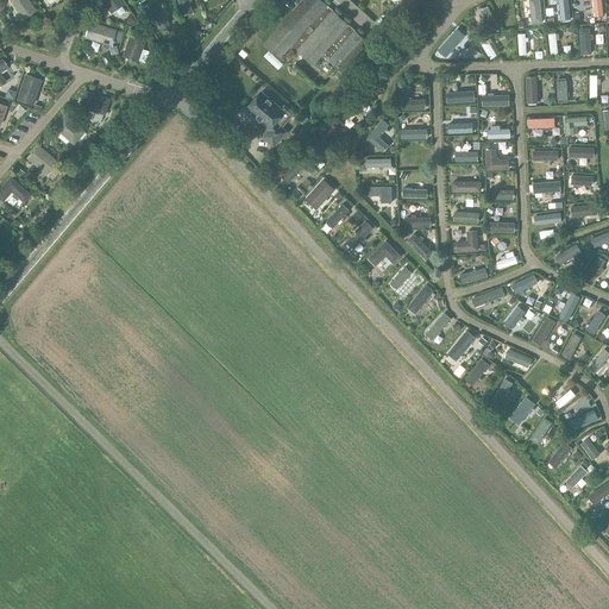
[(36,11),(27,0),(10,0),(23,19),(36,11)]
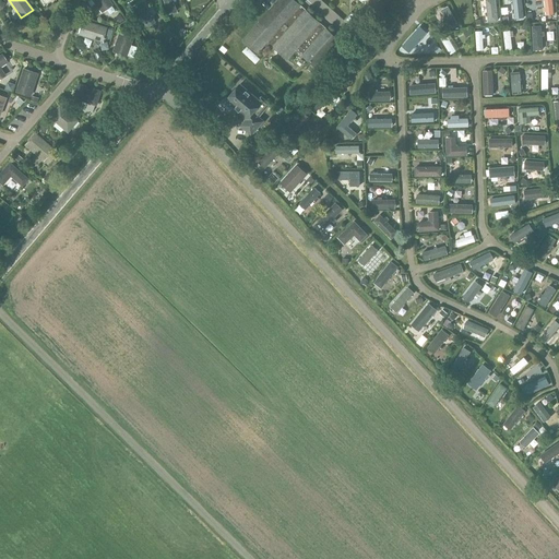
[(114,6),(109,0),(92,0),(102,14),(114,6)]
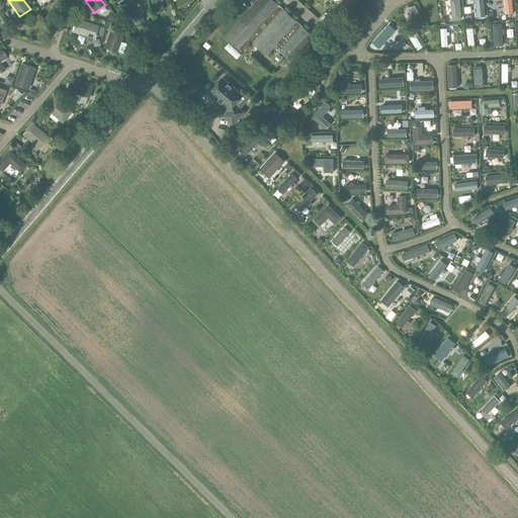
[(151,0),(148,1),(155,20),(162,17),(155,0),(151,0)]
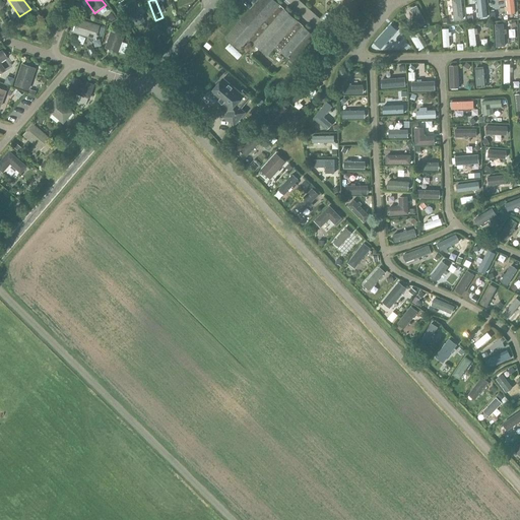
[(276,0),(259,0),(225,38),(240,50),(245,46),(249,49),(254,44),(268,56),(276,48),(295,64),(319,37),(281,4),(276,0)]
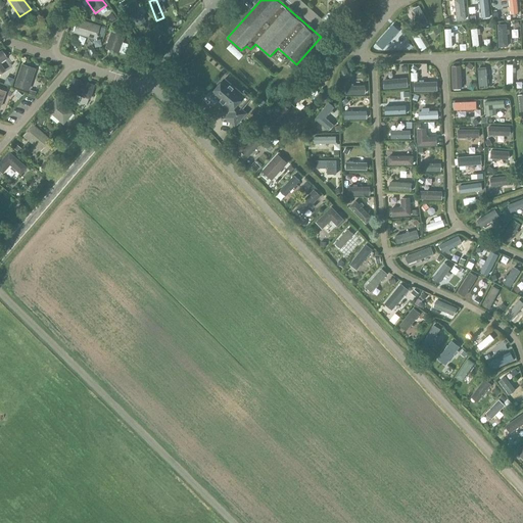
[(355,0),(336,0),(346,10),(355,0)]
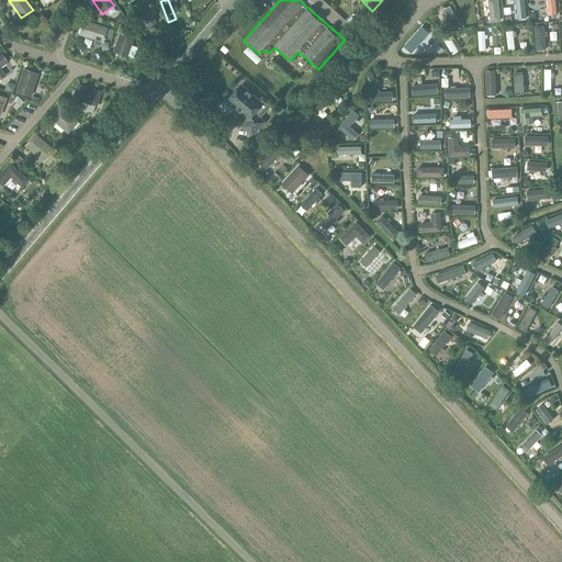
[(489,0),(491,22),(501,21),(497,0),(489,0)]
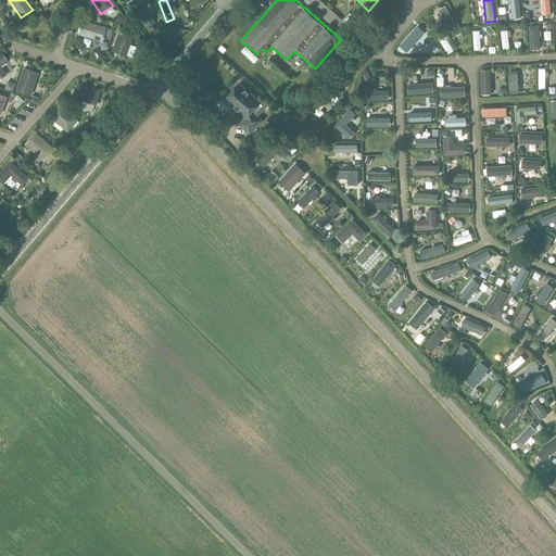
[(541,3),(542,25),(551,25),(550,3),(541,3)]
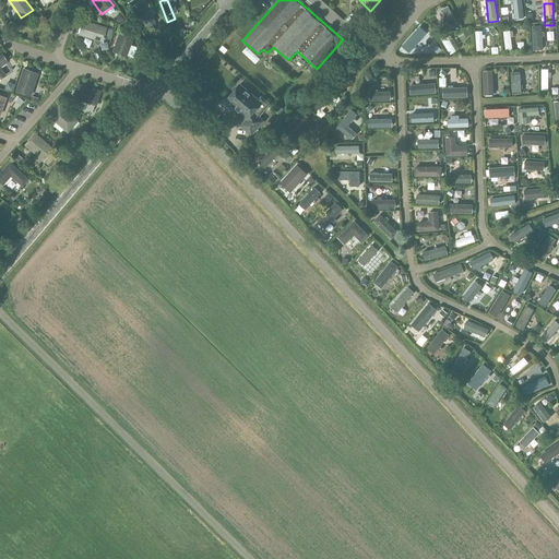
[(143,11),(135,13),(144,35),(152,32),(143,11)]
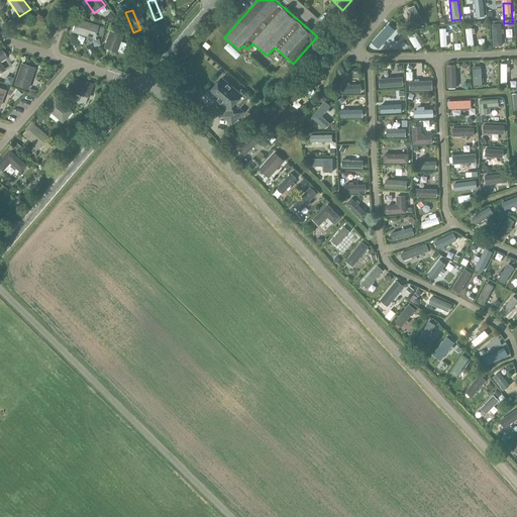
[(407,18),(414,34),(424,30),(416,14),(407,18)]
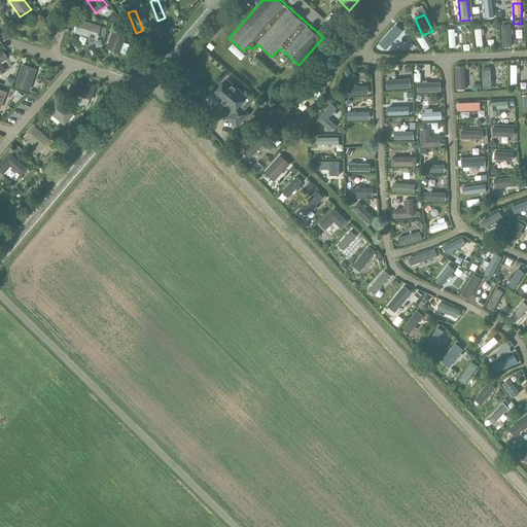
[(100,27),(78,20),(74,33),(96,39),(100,27)]
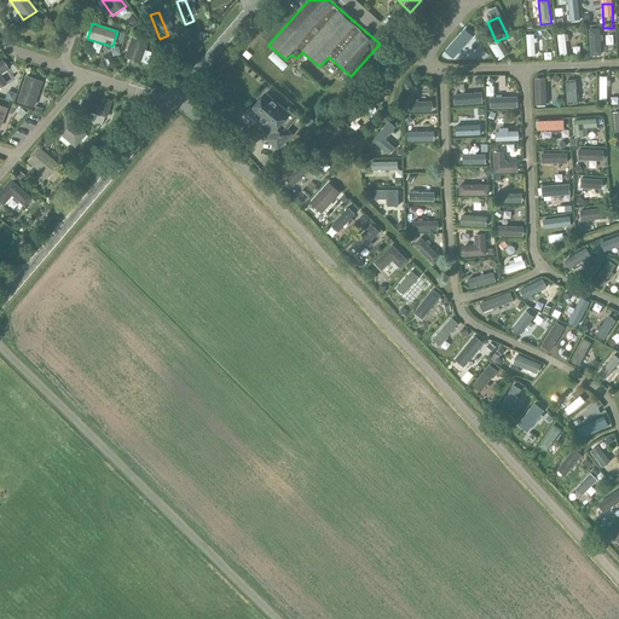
[(602,36),(600,36),(600,29),(590,29),(591,56),(601,56),(600,40),(602,40),(602,36)]
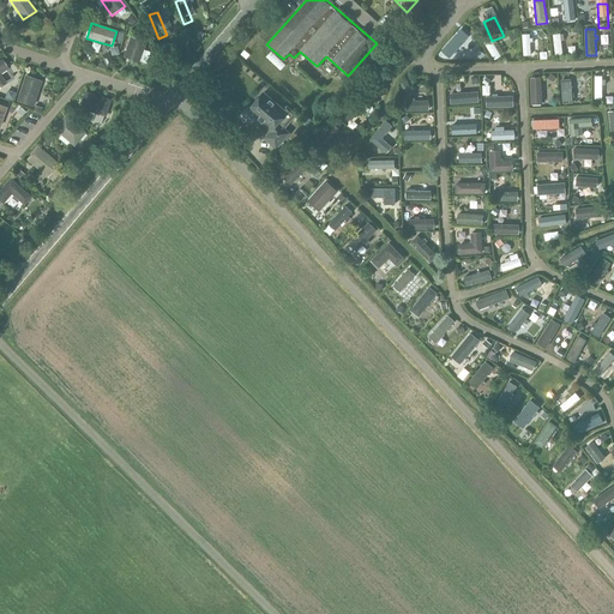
[(145,43),(131,37),(124,56),(139,61),(145,43)]
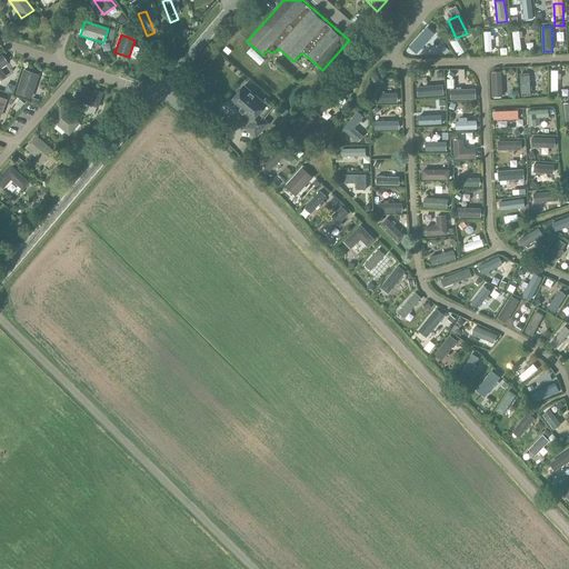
[(521,40),(513,41),(515,61),(522,60),(521,40)]
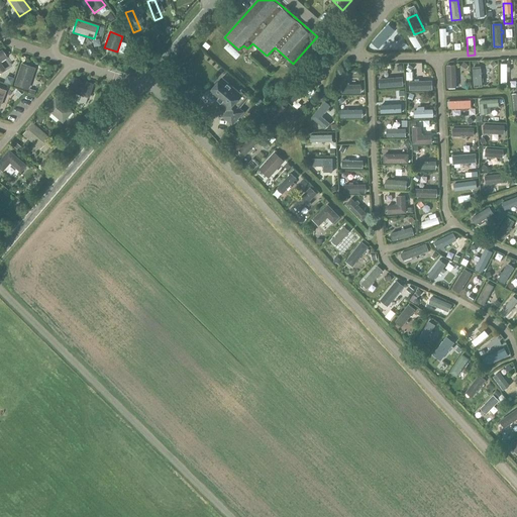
[(441,57),(448,56),(447,37),(440,38),(441,57)]
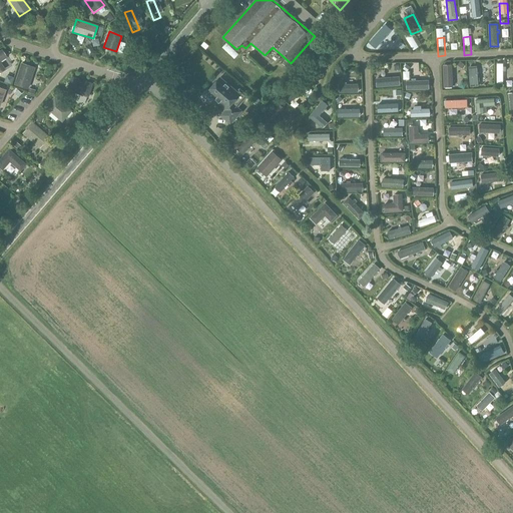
[(27,88),(34,68),(22,64),(15,84),(27,88)]
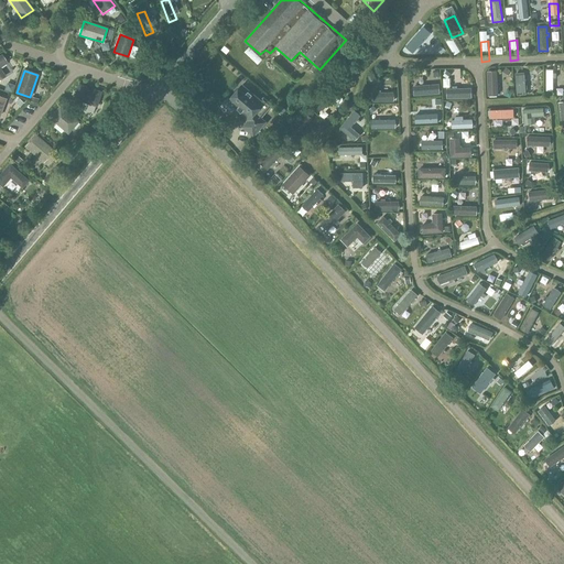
[(546,79),(548,101),(555,100),(554,78),(546,79)]
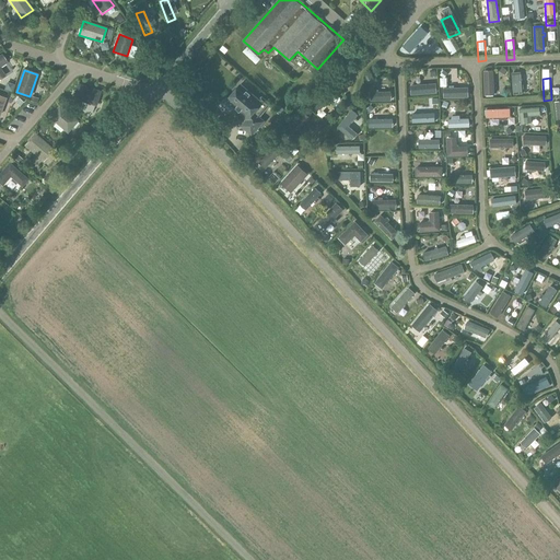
[(78,84),(73,98),(95,105),(100,92),(78,84)]
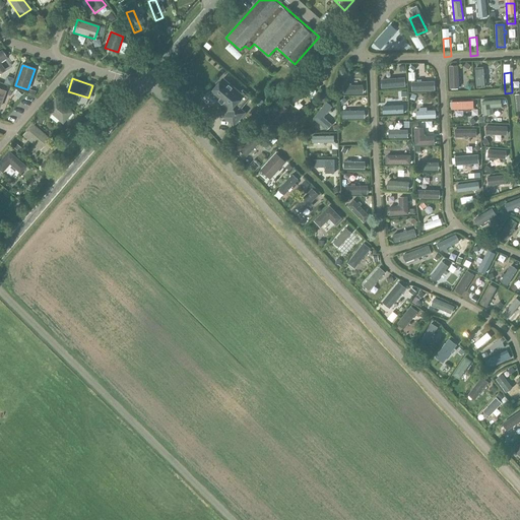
[(230,111),(224,117),(235,125),(245,113),(241,109),(251,96),(244,90),(241,93),(223,78),(211,93),(222,104),(223,106),(230,111)]
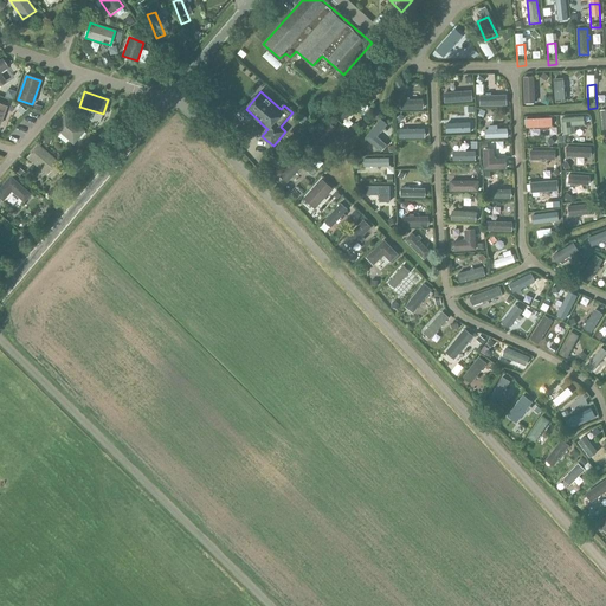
[(569,107),(569,91),(555,91),(555,108),(569,107)]
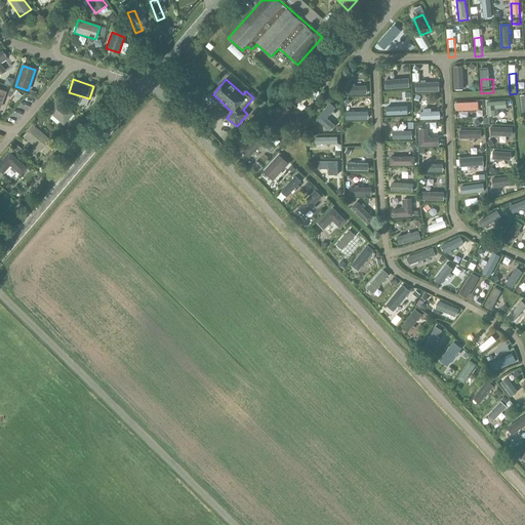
[(308,82),(292,98),(298,105),(314,87),(308,82)]
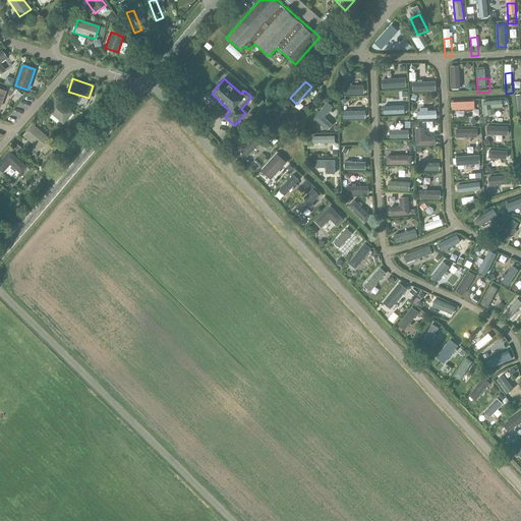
[(436,83),(413,83),(413,93),(436,92),(436,83)]
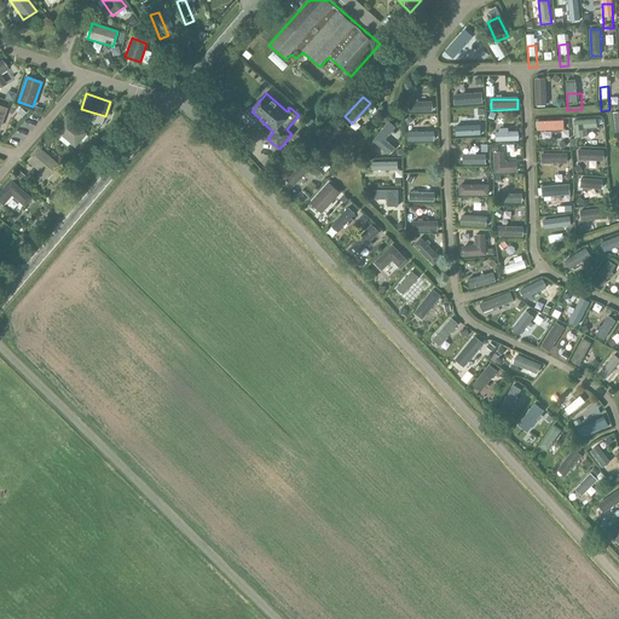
[(65,117),(56,129),(75,146),(86,133),(65,117)]
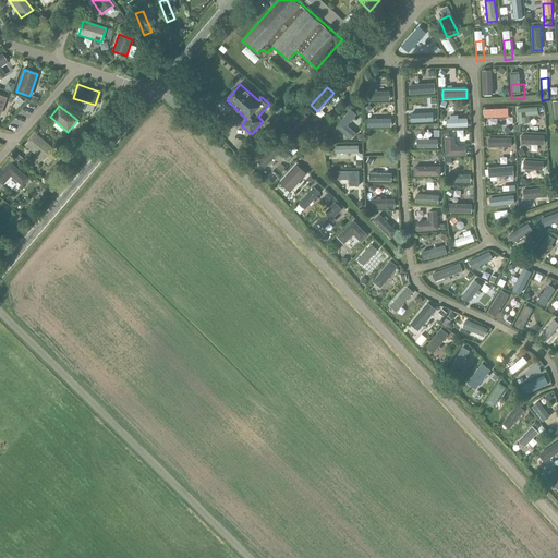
[(537,107),(518,109),(519,123),(526,123),(526,116),(537,114),(537,107)]
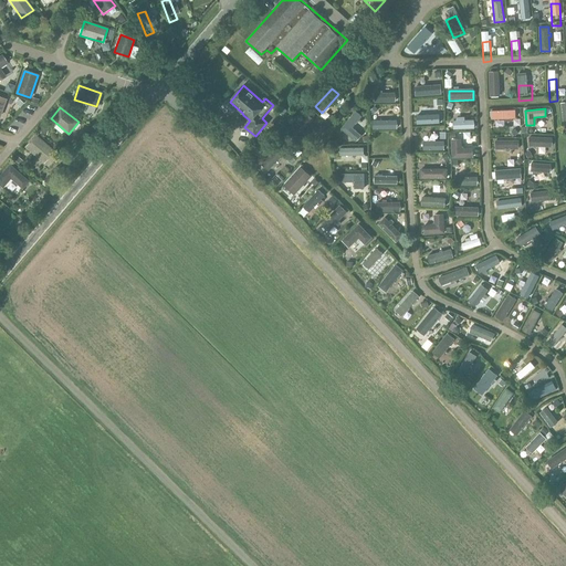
[(356,119),(342,136),(349,142),(363,125),(356,119)]
